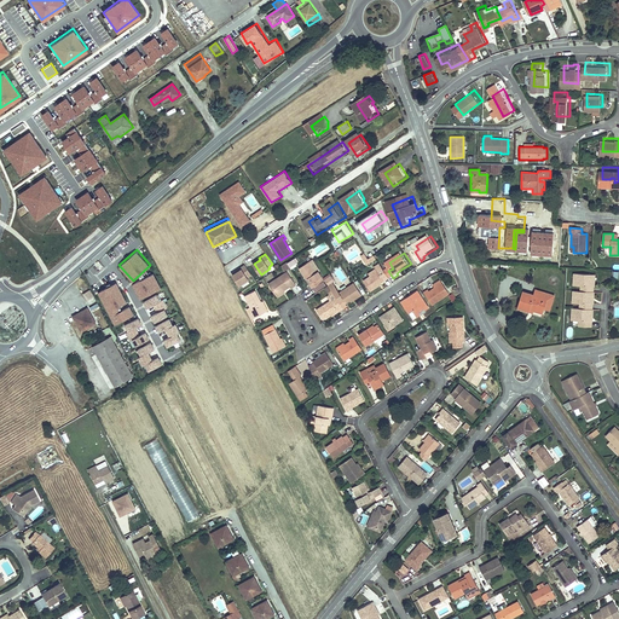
[(322,278),(318,272),(319,271),(316,266),(312,267),(310,262),(300,270),(305,278),(306,277),(311,284),(310,285),(312,289),(313,289),(323,282),(320,278),(322,278)]
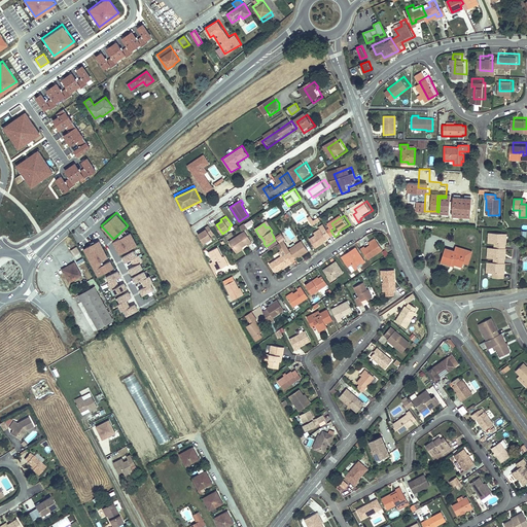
[(211,237),(214,235),(208,225),(203,230),(204,231),(202,232),(199,234),(205,244),(212,239),(211,237)]
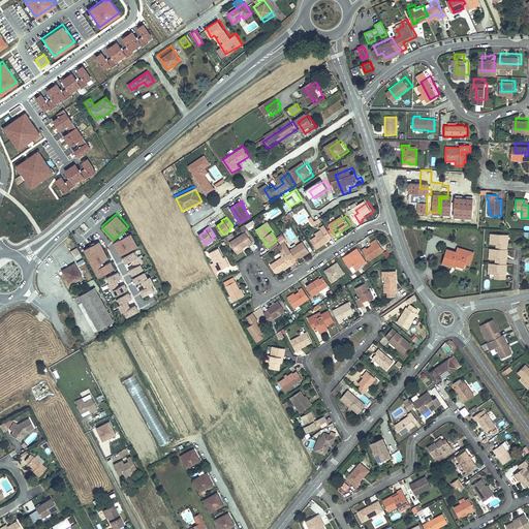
[(113,242),(120,255),(138,245),(131,231),(113,242)]
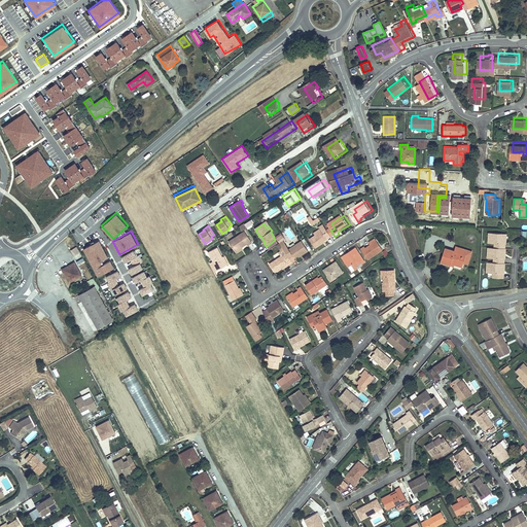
[(314,239),(319,248),(326,243),(326,242),(335,237),(330,231),(326,233),(325,232),(319,235),(314,239)]
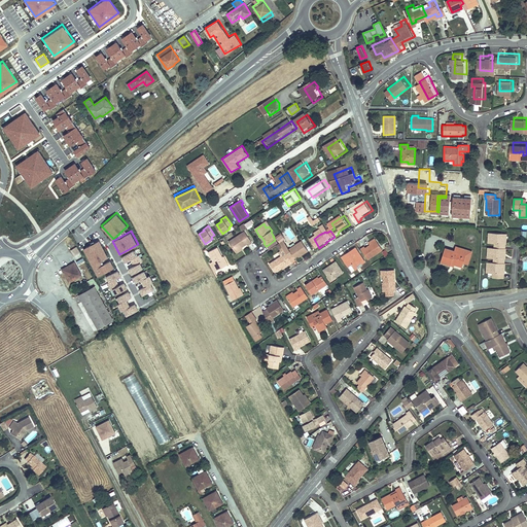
[(235,251),(236,251),(241,247),(247,243),(248,245),(252,243),(245,232),(229,242),(235,251)]
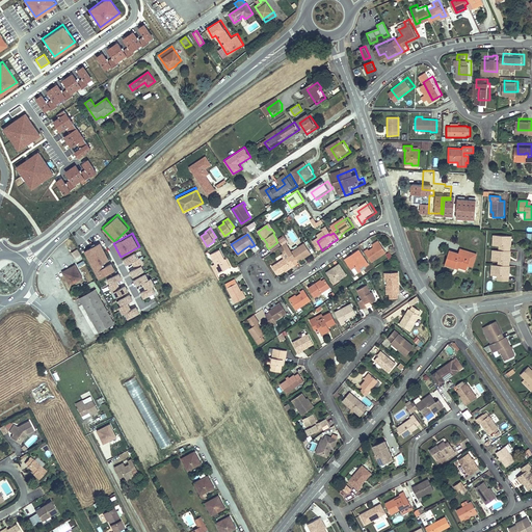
[(278,239),(283,245),(286,243),(288,241),(284,235),(278,239)]
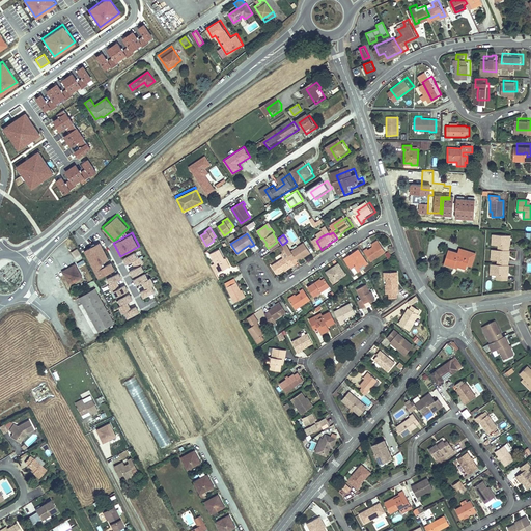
[(496,275),(496,280),(507,280),(508,276),(506,276),(506,266),(508,266),(508,260),(507,260),(507,250),(509,250),(509,246),(507,246),(508,235),(492,234),(491,245),(498,246),(497,250),(491,249),(491,260),(497,260),(497,264),(490,264),(490,275),(496,275)]
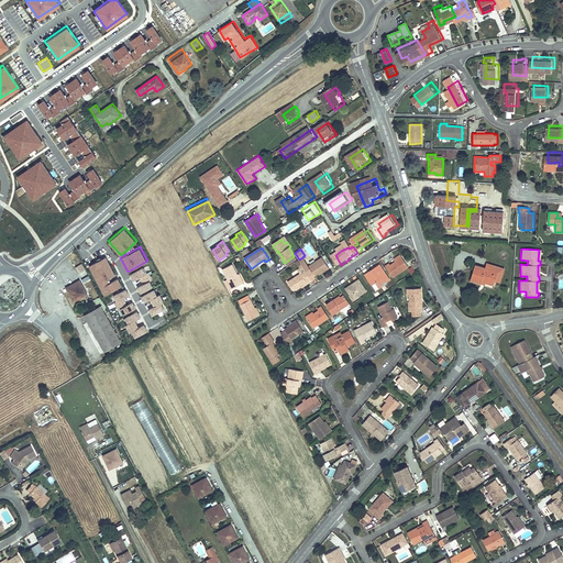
[(89,263),(103,295),(123,286),(118,275),(117,276),(107,255),(89,263)]
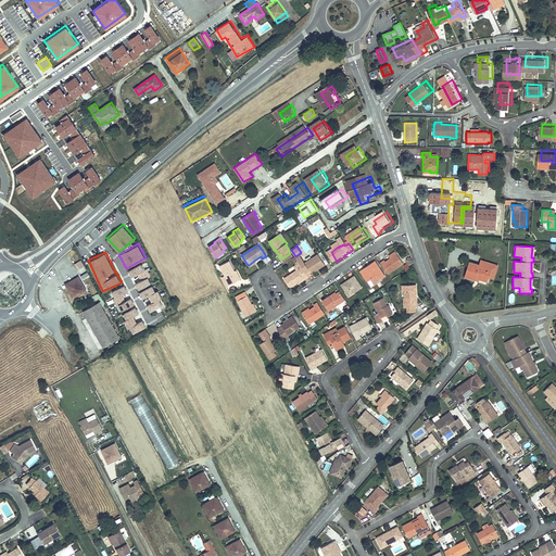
[(293,256),(291,253),(290,253),(281,260),(283,263),(293,256)]
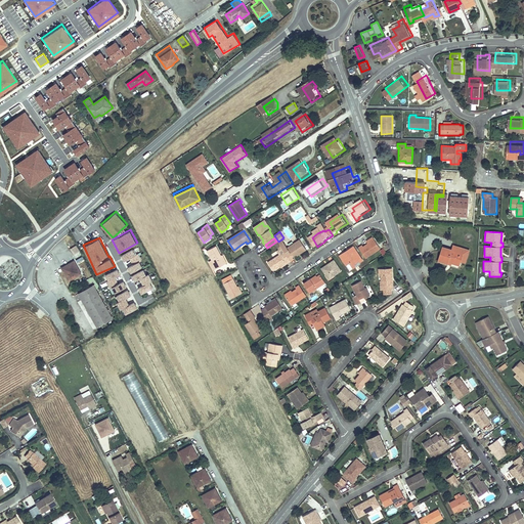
[(358,247),(365,257),(380,248),(375,238),(367,243),(363,246),(362,245),(358,247)]
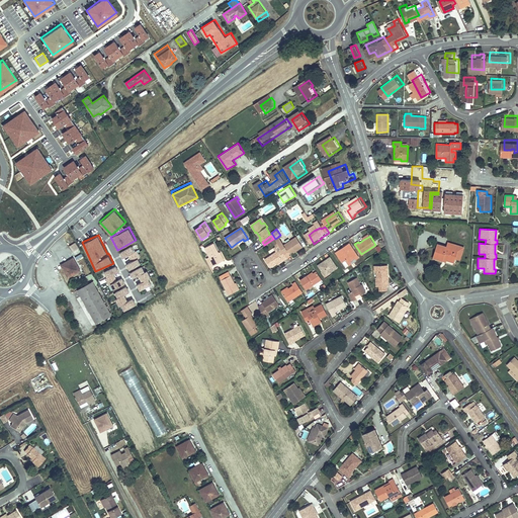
[(296,251),(303,247),(295,237),(283,245),(278,237),(275,239),(274,239),(276,242),(279,245),(285,256),(288,254),(292,251),(295,250),(296,251)]
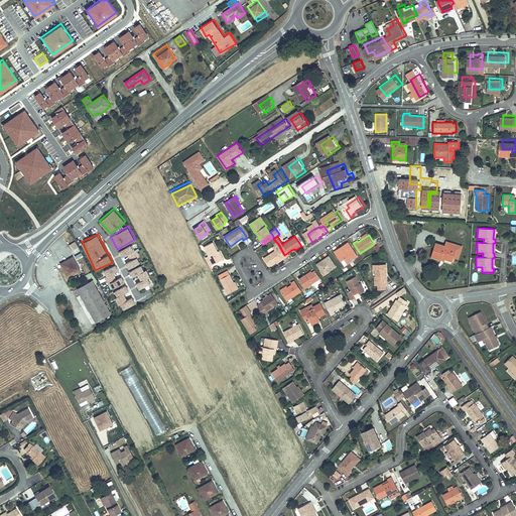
[(445,241),(444,245),(453,248),(452,252),(455,253),(454,258),(459,259),(463,246),(445,241)]
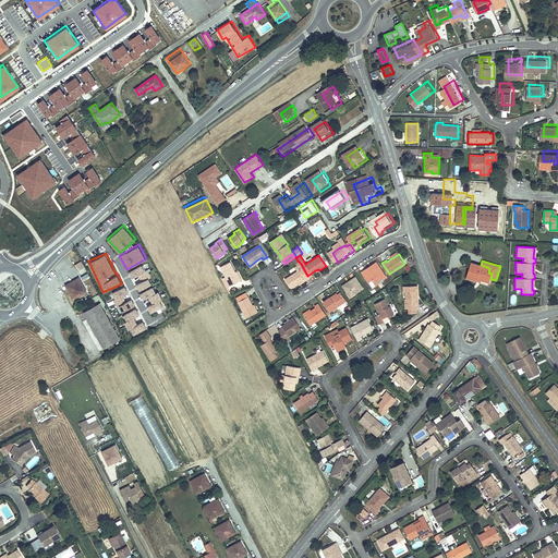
[(226,277),(222,278),(227,287),(239,281),(234,273),(235,271),(231,262),(220,267),(226,277)]
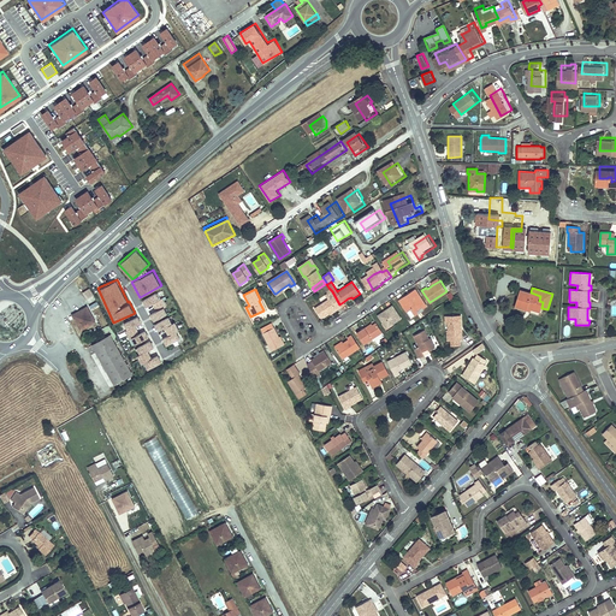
[(514,307),(526,311),(527,307),(531,308),(531,309),(540,313),(542,308),(543,302),(539,301),(540,296),(531,292),(520,289),(514,307)]
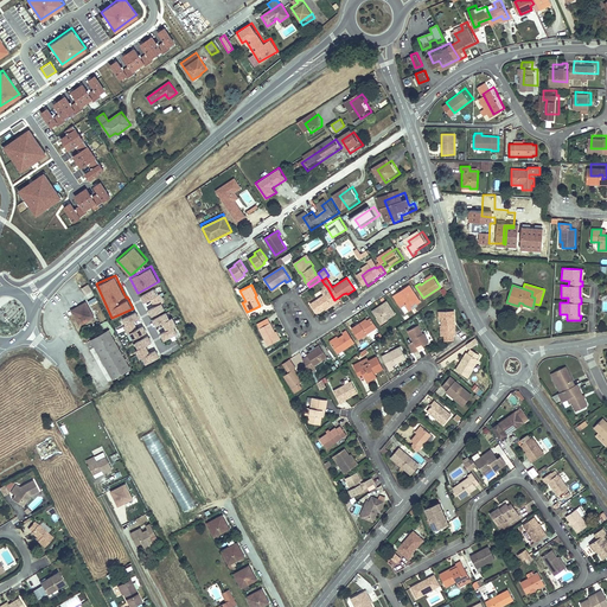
[(400,298),(410,314),(422,307),(421,306),(426,302),(414,286),(408,289),(409,292),(400,298)]
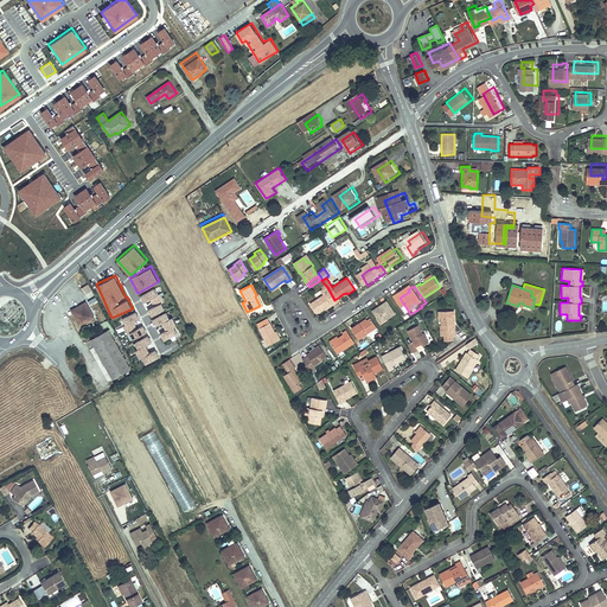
[(144,301),(159,295),(155,287),(140,294),(144,301)]
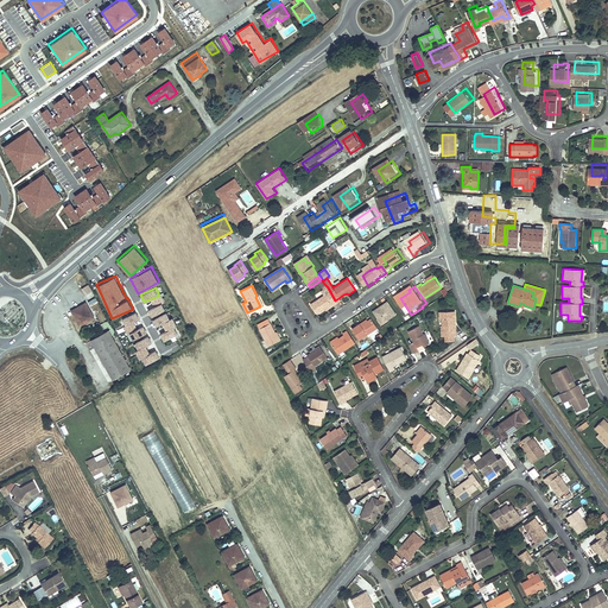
[(328,287),(322,292),(324,296),(318,299),(311,304),(317,315),(320,314),(336,302),(335,301),(328,287)]
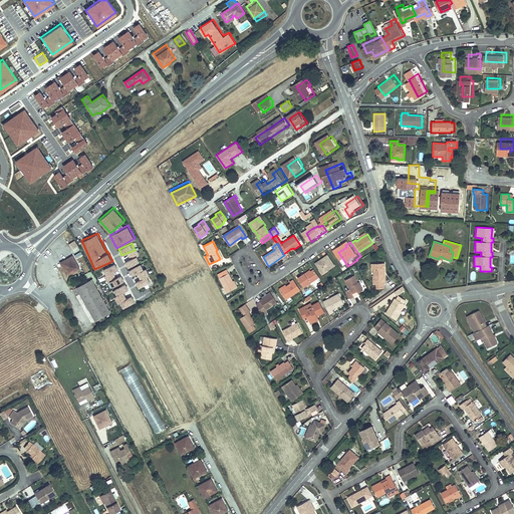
[(126,262),(127,266),(141,262),(137,251),(121,256),(124,263),(126,262)]
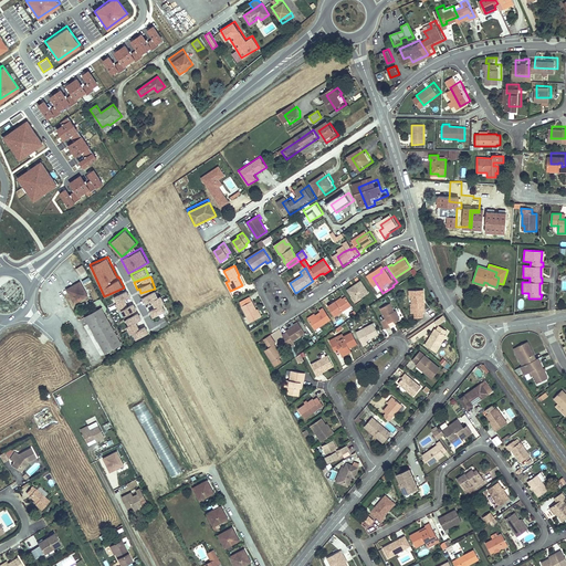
[(313,281),(297,292),(299,293),(314,282),(313,281)]
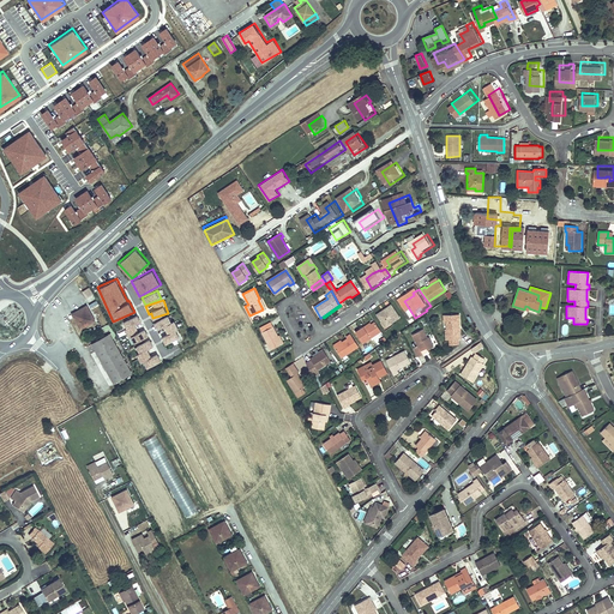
[(95,320),(86,306),(73,314),(80,329),(95,320)]
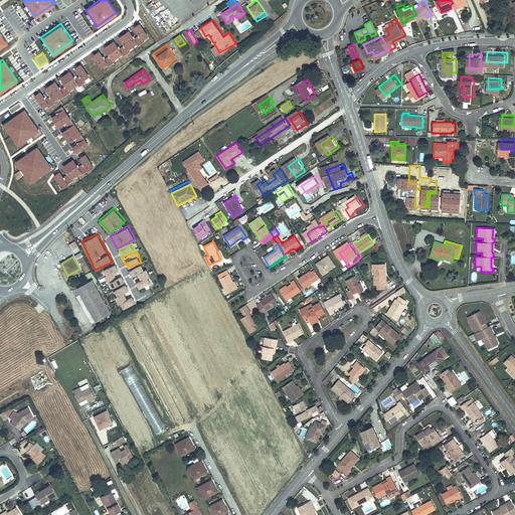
[(339,267),(332,256),(329,259),(329,260),(325,262),(320,265),(326,275),(339,267)]
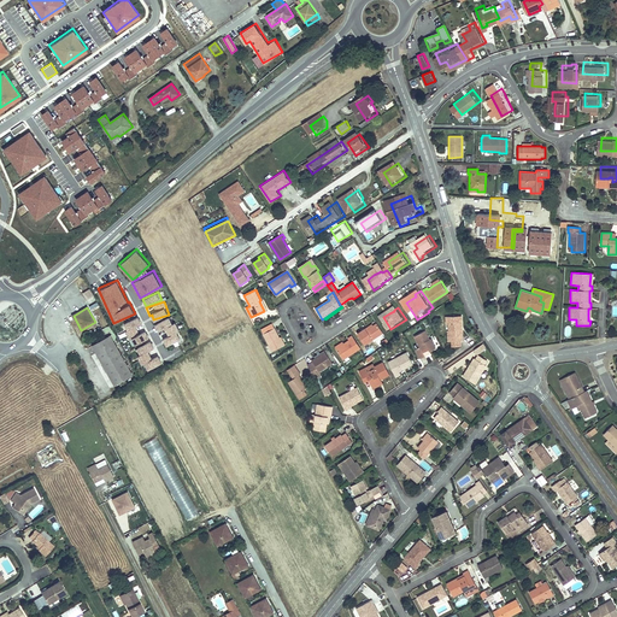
[(122,324),(133,346),(150,338),(147,330),(140,334),(135,325),(142,323),(139,316),(122,324)]
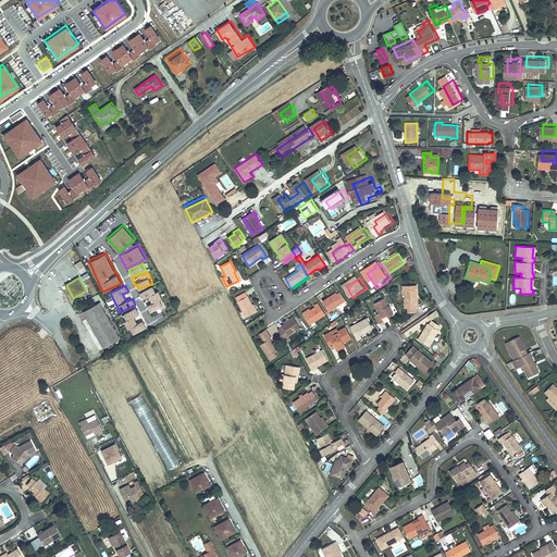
[(149,311),(163,305),(160,297),(162,297),(159,289),(156,291),(153,285),(140,291),(144,298),(149,296),(152,302),(147,305),(149,311)]
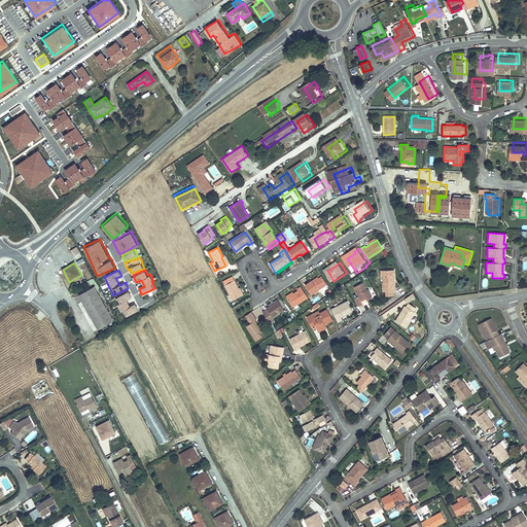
[(395,279),(395,270),(382,270),(382,276),(384,276),(384,282),(385,282),(386,291),(394,291),(396,291),(395,282),(394,282),(393,279),(395,279)]
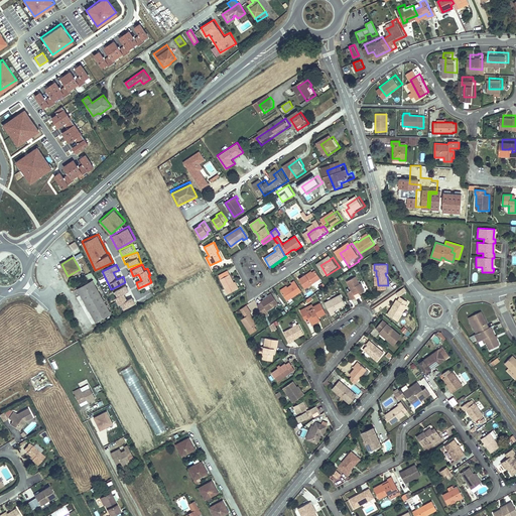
[(96,278),(93,271),(86,275),(88,279),(92,276),(94,280),(96,278)]
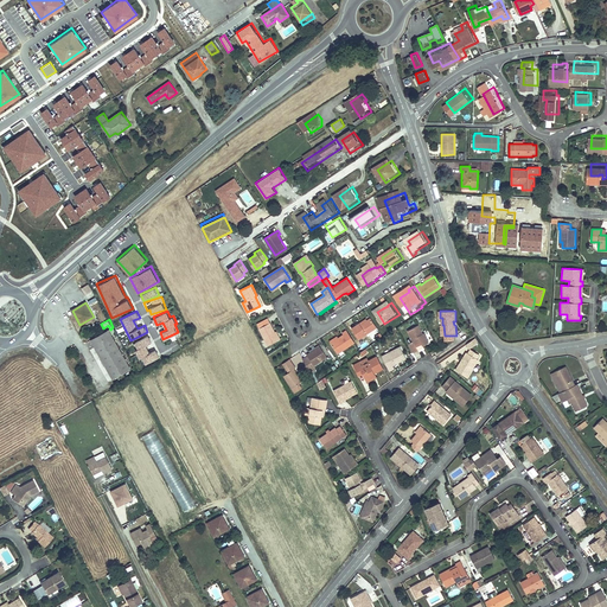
[(257,324),(268,345),(279,340),(275,332),(270,323),(268,319),(257,324)]
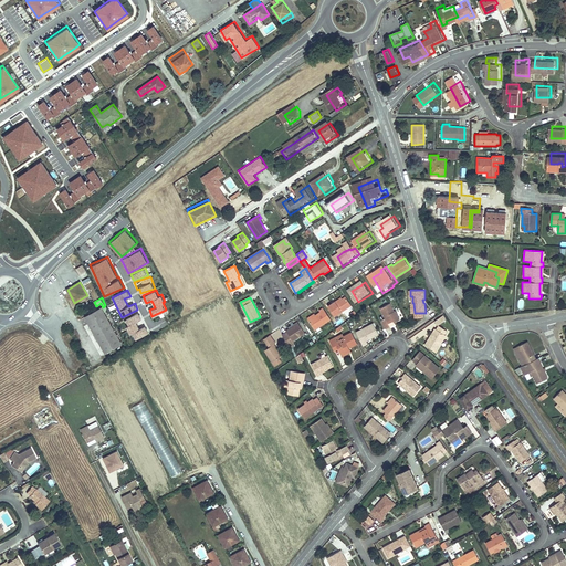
[(328,306),(334,316),(352,305),(346,297),(342,300),(336,303),(335,302),(328,306)]
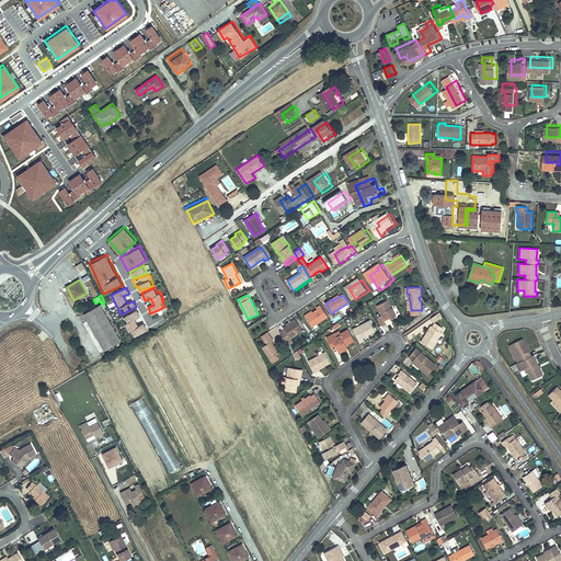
[(377,306),(382,316),(378,318),(382,325),(387,324),(385,321),(390,318),(391,320),(397,317),(392,308),(391,309),(388,300),(377,306)]
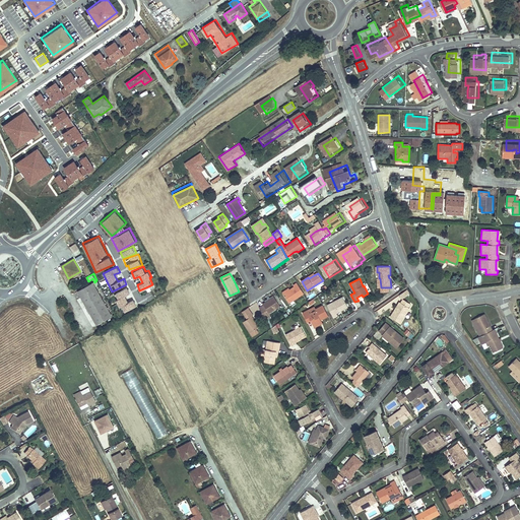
[(112,316),(95,286),(100,284),(96,280),(94,282),(78,291),(96,325),(112,316)]
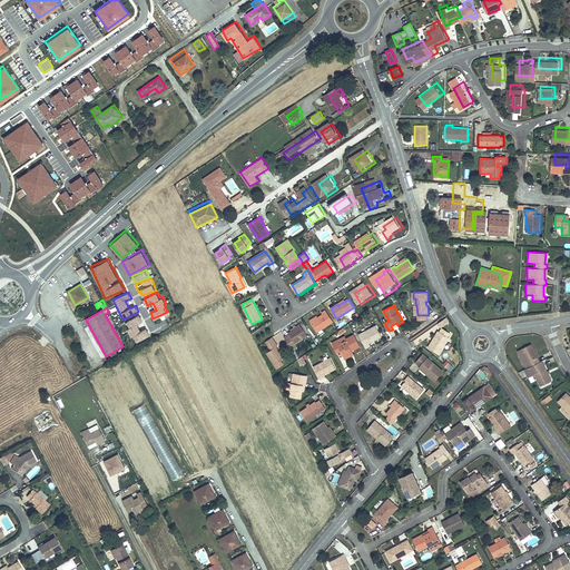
[(311,322),(317,332),(333,322),(325,311),(322,313),(323,314),(317,317),(311,322)]
